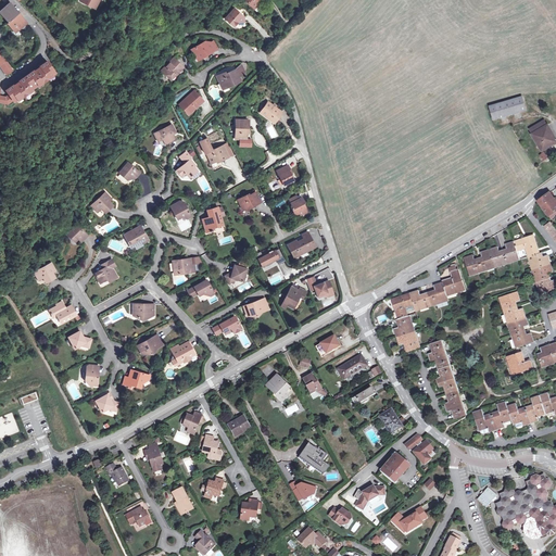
[(79,0),(79,1),(81,2),(85,2),(88,3),(90,7),(95,10),(99,0),(79,0)]
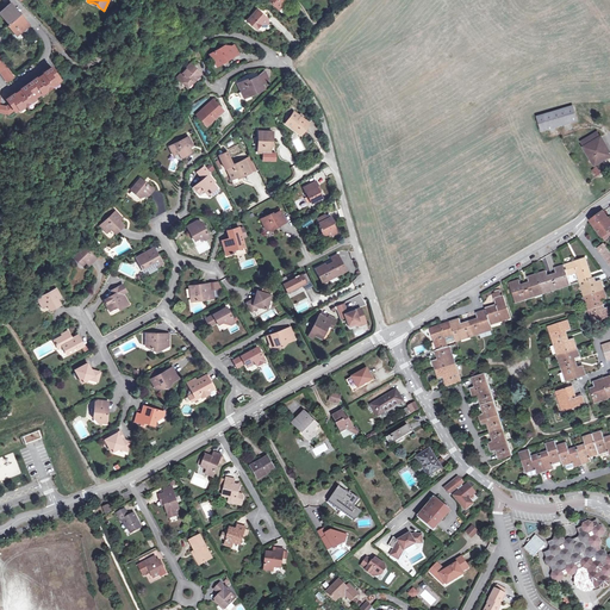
[(13,30),(12,31),(17,36),(30,26),(20,16),(17,11),(11,4),(0,13),(0,14),(10,25),(13,30)]
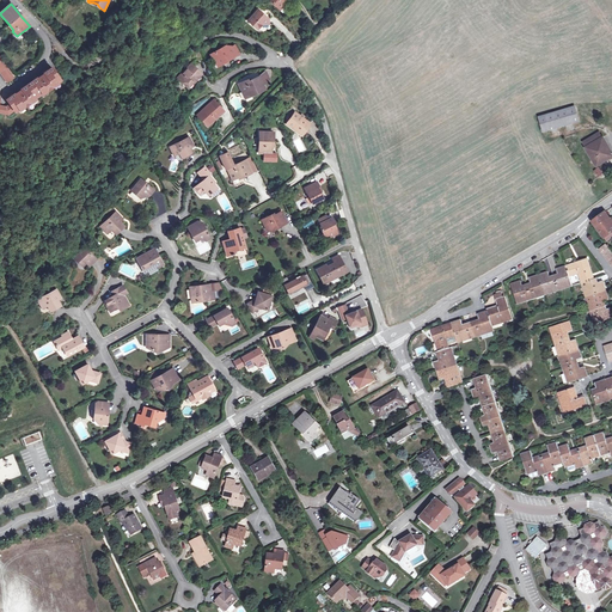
[(258,11),(248,22),(257,30),(262,25),(268,25),(268,19),(258,11)]
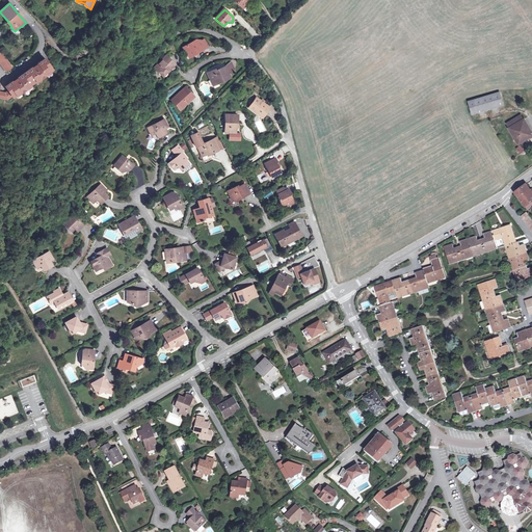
[(188,52),(191,57),(206,49),(206,48),(208,47),(204,40),(201,41),(195,41),(183,48),(186,53),(188,52)]
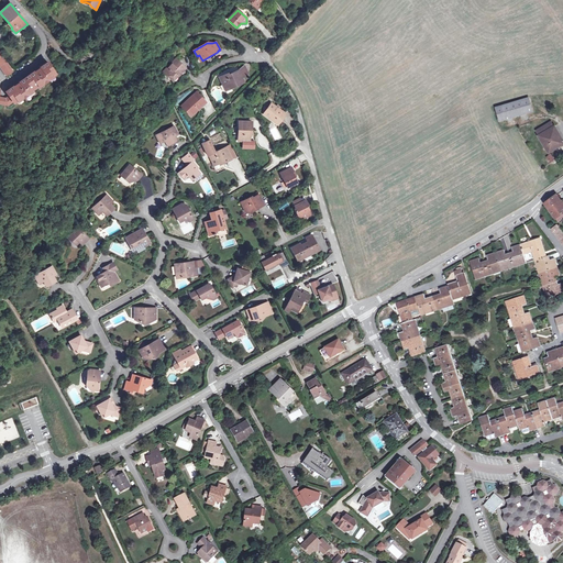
[(0,66),(7,76),(12,72),(0,53),(0,66)]
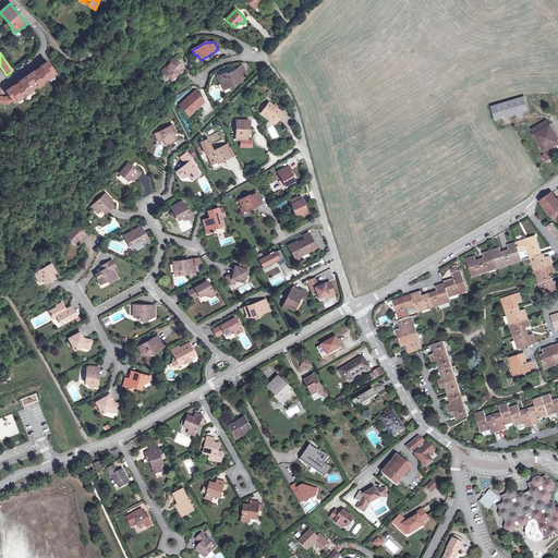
[(173,74),(176,76),(183,68),(174,60),(164,72),(170,79),(173,74)]
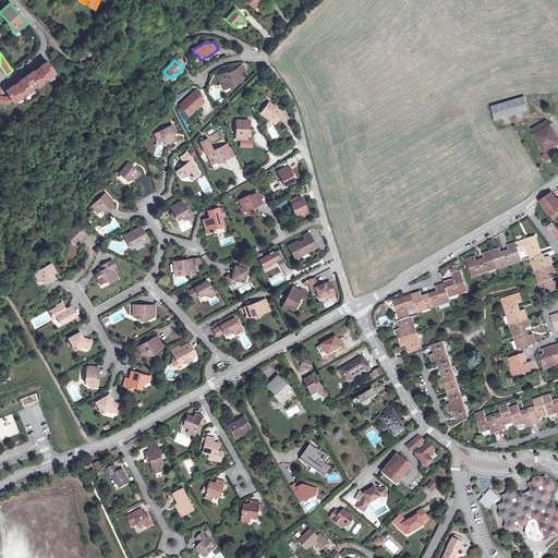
[(9,96),(12,101),(14,104),(17,100),(17,101),(22,99),(22,100),(28,95),(32,92),(38,86),(38,87),(43,85),(49,81),(49,80),(52,77),(51,76),(56,74),(47,62),(44,65),(43,63),(37,67),(37,70),(33,72),(33,71),(28,73),(29,74),(23,80),(22,79),(19,81),(20,82),(15,85),(13,84),(8,87),(9,89),(5,92),(9,96)]
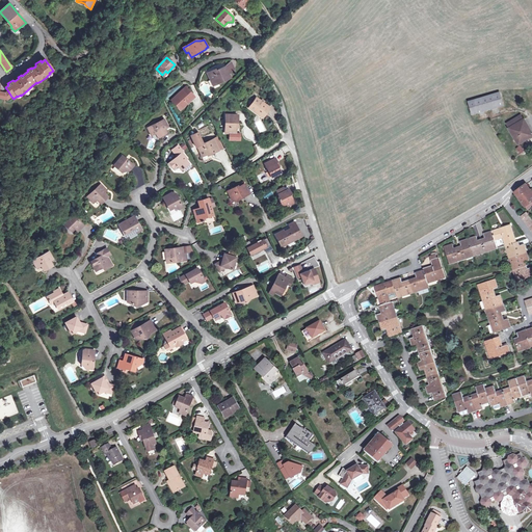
[(218,82),(219,84),(223,82),(223,80),(231,77),(227,67),(216,71),(216,70),(208,73),(212,81),(217,79),(218,82)]
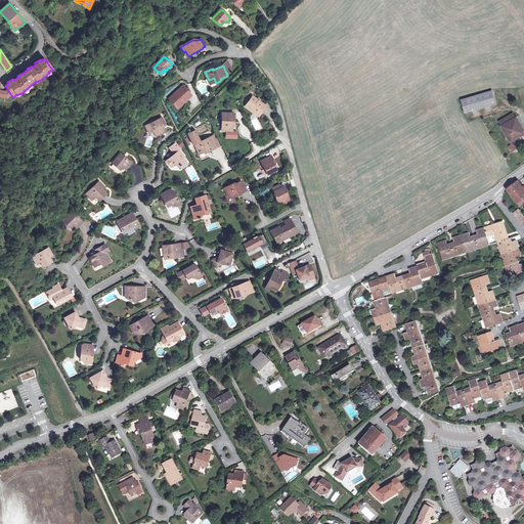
[(182,101),(184,102),(191,95),(183,86),(169,99),(176,106),(182,101)]
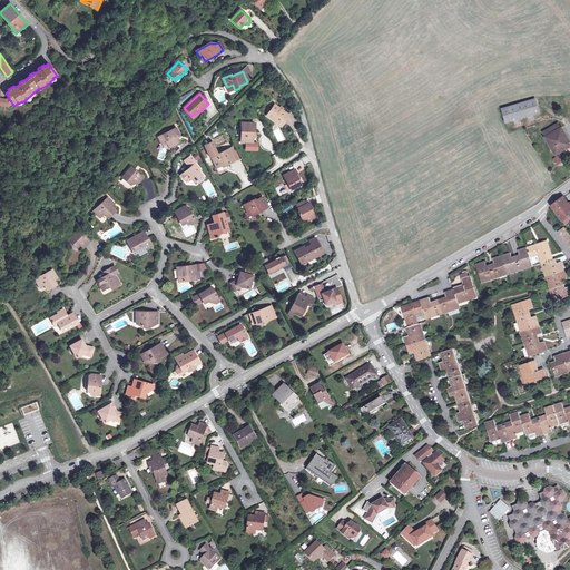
[(7,100),(0,99),(0,106),(7,108),(12,104),(9,98),(7,100)]
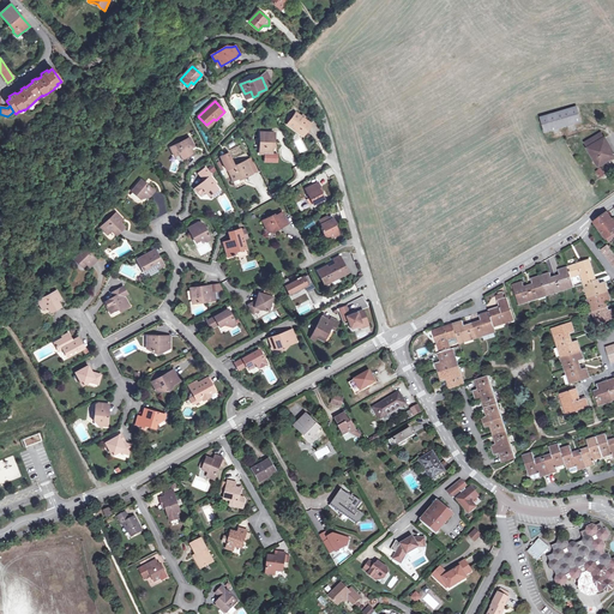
[(581,122),(577,109),(577,107),(541,119),(542,120),(545,133),(560,128),(581,122)]
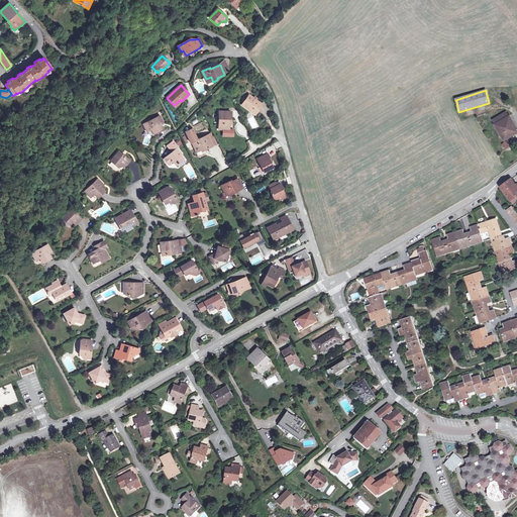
[(253,110),(256,113),(263,105),(256,100),(257,98),(254,96),(253,98),(250,95),(242,105),(252,112),(253,110)]
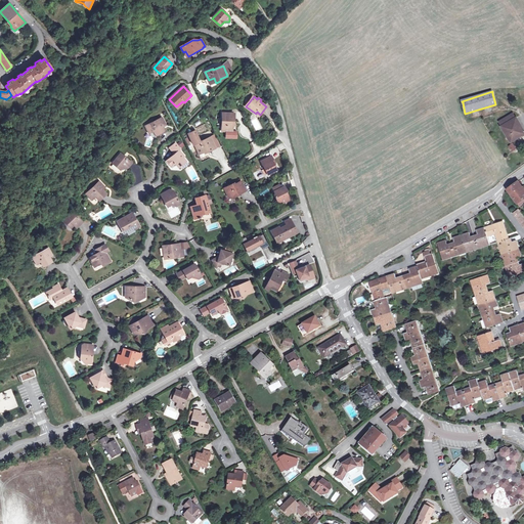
[(501,127),(517,118),(513,112),(497,121),(501,127)]
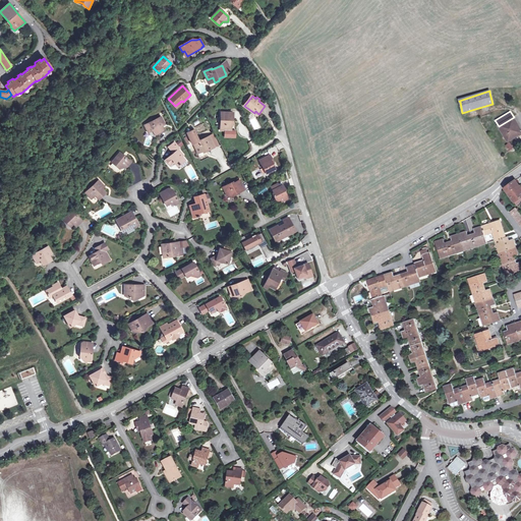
[(221,113),(221,130),(231,130),(231,121),(233,121),(233,113),(221,113)]
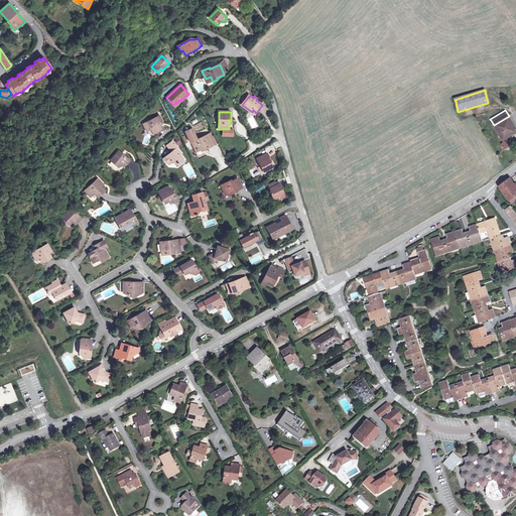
[(164,123),(160,116),(144,124),(147,131),(152,129),(154,134),(163,130),(161,125),(164,123)]
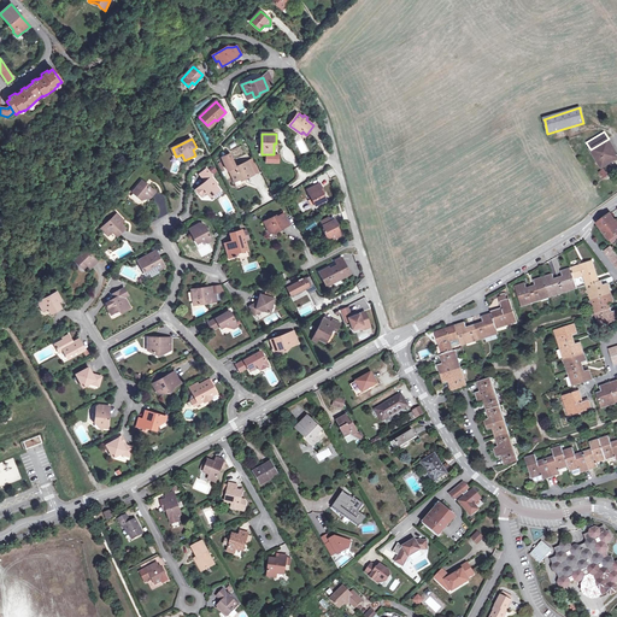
[(297,141),(300,154),(309,152),(304,139),(297,141)]
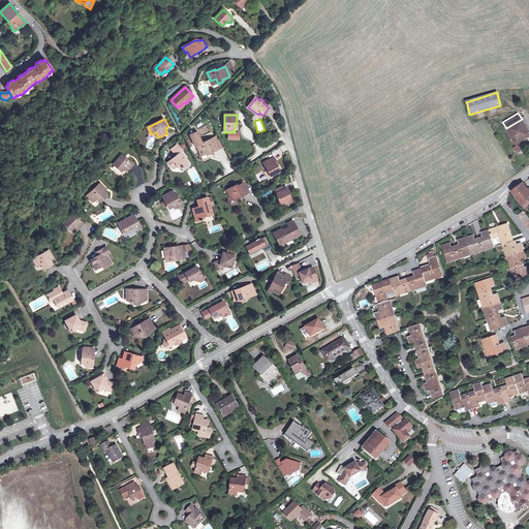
[(528,135),(528,131),(522,119),(506,128),(516,145),(528,135)]
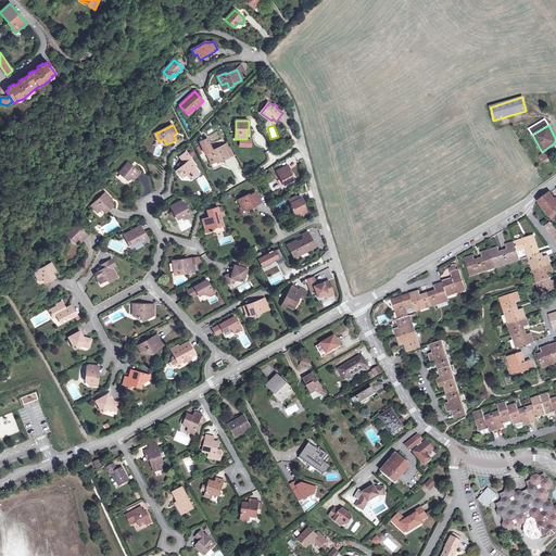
[(228,158),(224,146),(223,146),(212,151),(206,139),(200,142),(205,154),(206,153),(209,159),(211,164),(220,160),(220,161),(228,158)]
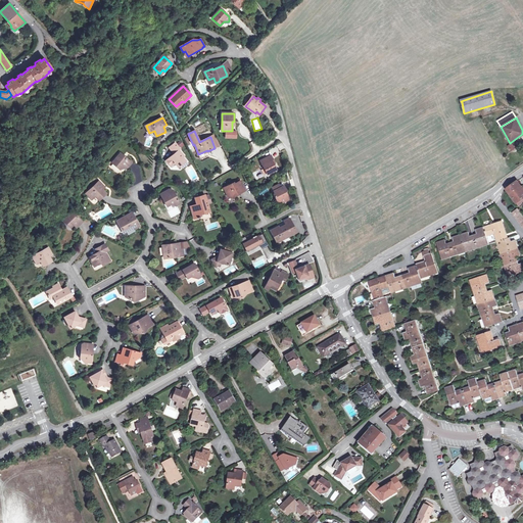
[(215,136),(210,137),(215,148),(219,146),(215,136)]
